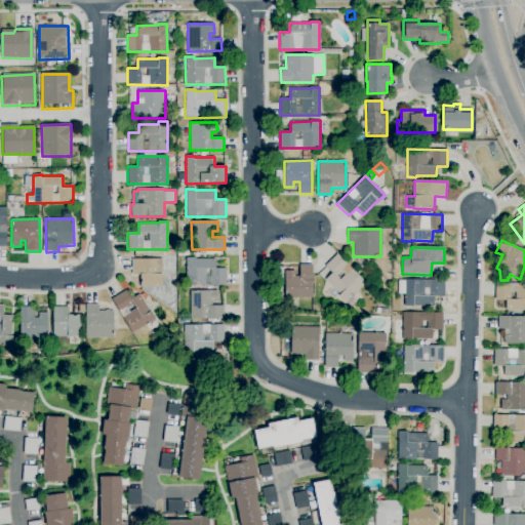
[(345,301),(338,295),(339,294),(325,280),(332,273),(325,266),(337,254),(365,283),(345,301)]
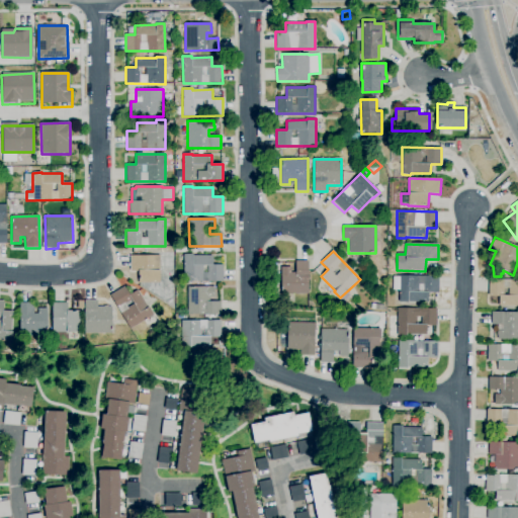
[(184,281),(183,254),(192,254),(192,256),(212,255),(212,265),(223,265),(223,281),(184,281)]
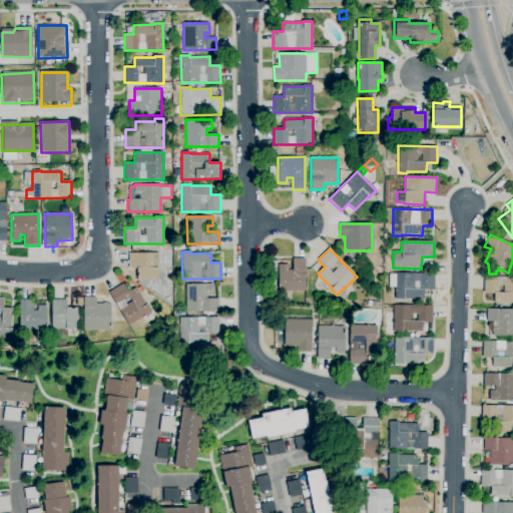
[(137,281),(137,269),(129,269),(129,253),(158,253),(158,281),(137,281)]
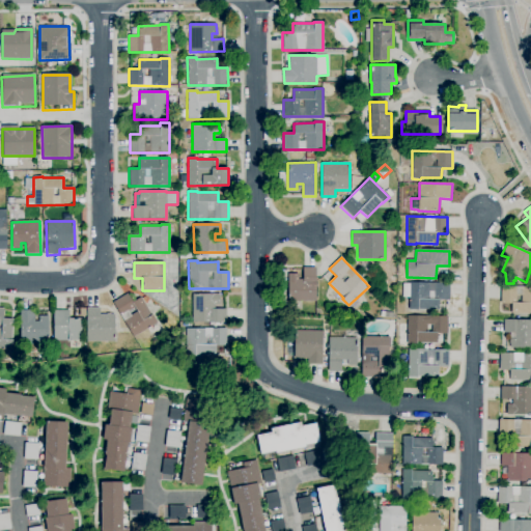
[(315,302),(288,302),(288,274),(298,274),(298,279),(303,279),(303,268),(315,268),(315,302)]
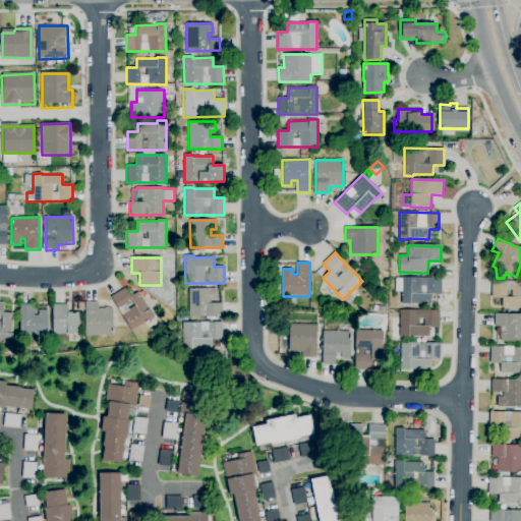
[(430,304),(402,303),(402,292),(395,292),(395,279),(402,279),(402,278),(442,278),(442,295),(430,295),(430,304)]
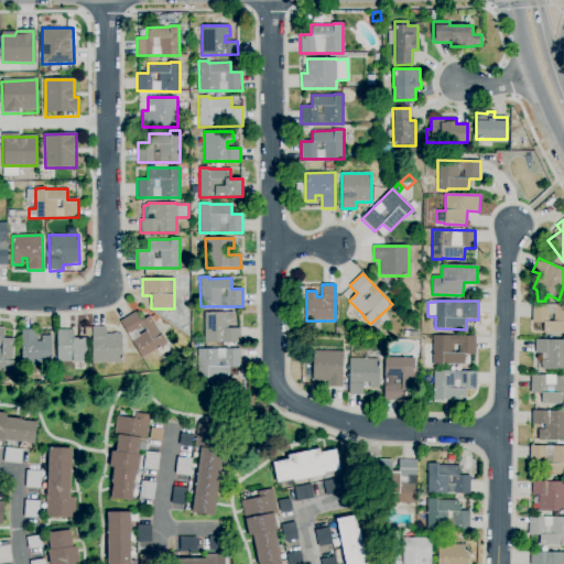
[(563,333),(542,333),(543,323),(532,323),(532,304),(563,304),(563,333)]
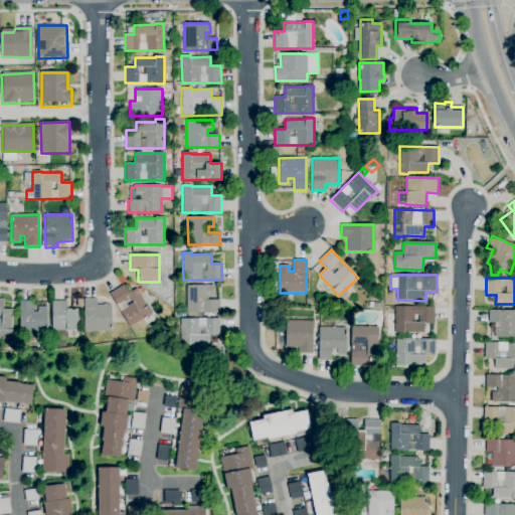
[(129,327),(109,294),(124,285),(129,293),(137,288),(147,306),(148,305),(153,313),(129,327)]
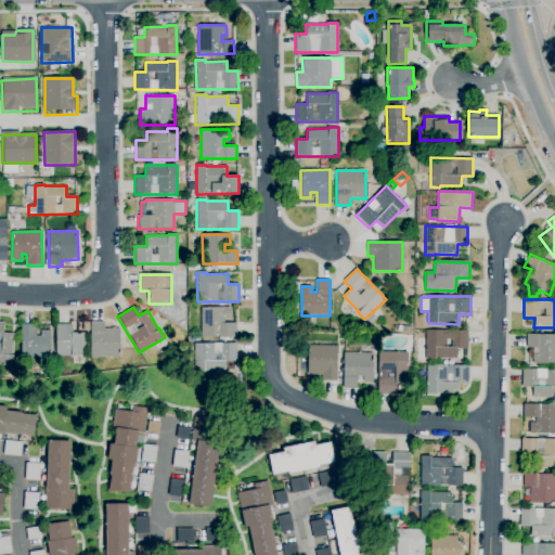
[(236,336),(202,337),(201,307),(230,307),(230,318),(224,318),(224,323),(236,323),(236,336)]
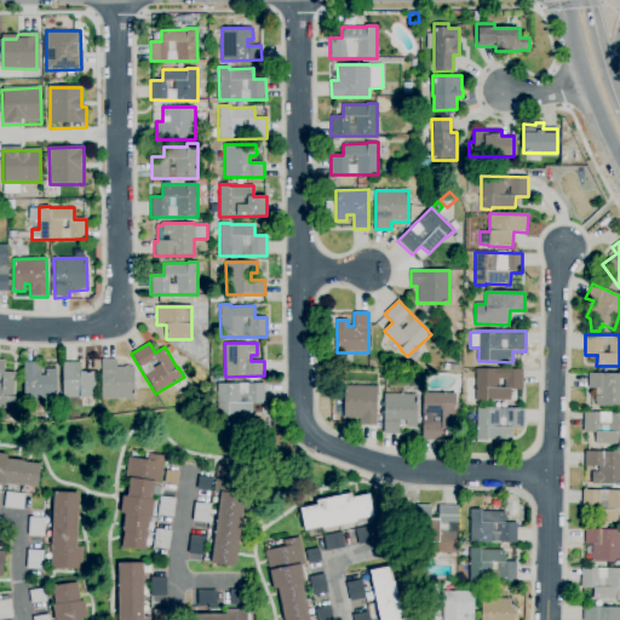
[(15,408),(0,407),(0,359),(5,360),(4,372),(16,373),(13,397),(15,397),(15,408)]
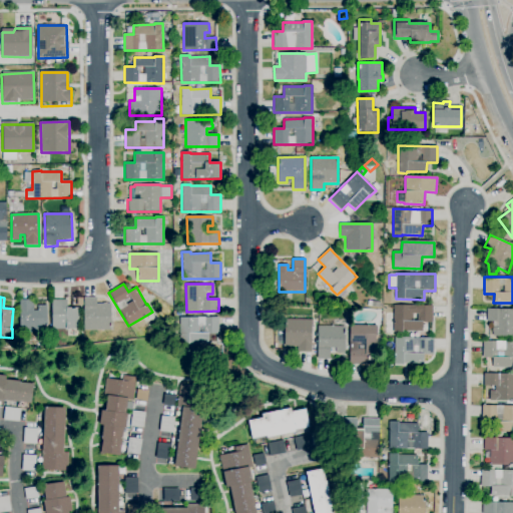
[(111,330),(83,330),(83,298),(96,298),(96,304),(111,304),(111,330)]
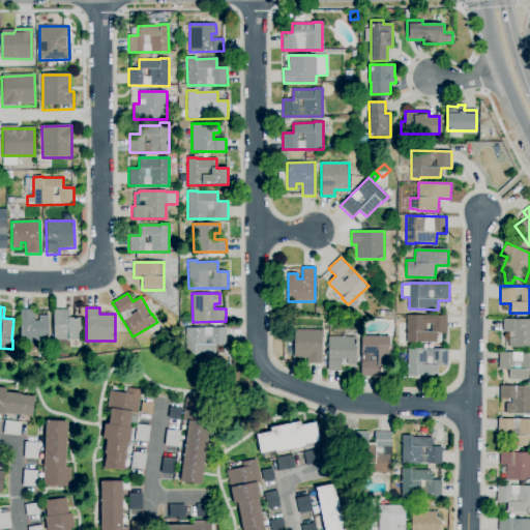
[(36,349),(36,343),(21,344),(20,310),(34,310),(34,321),(38,321),(38,316),(48,316),(49,348),(36,349)]
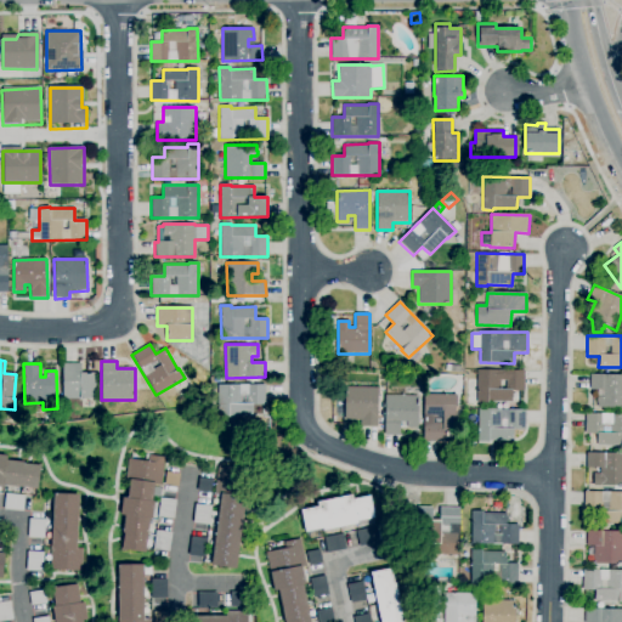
[(96,400),(62,400),(62,363),(82,363),(82,373),(96,373),(96,400)]
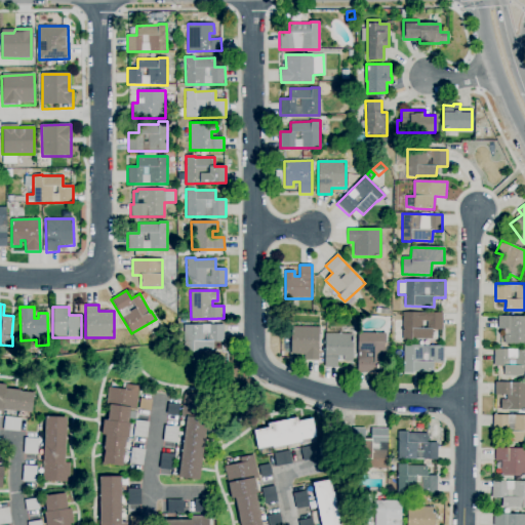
[(411,340),(402,339),(403,313),(443,313),(442,330),(432,330),(432,339),(412,339),(411,340)]
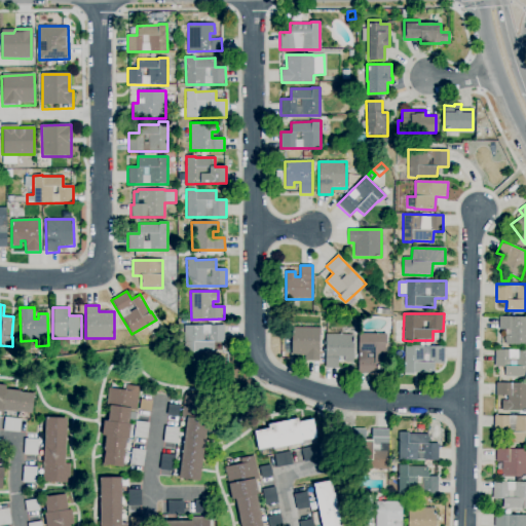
[(525,345),(504,345),(504,337),(505,337),(505,336),(510,336),(510,330),(498,330),(498,316),(525,316),(525,345)]
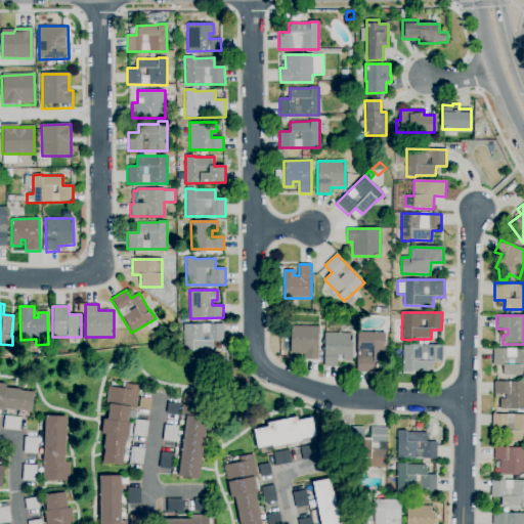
[(193,352),(183,352),(183,324),(223,324),(223,342),(213,342),(213,350),(193,351),(193,352)]
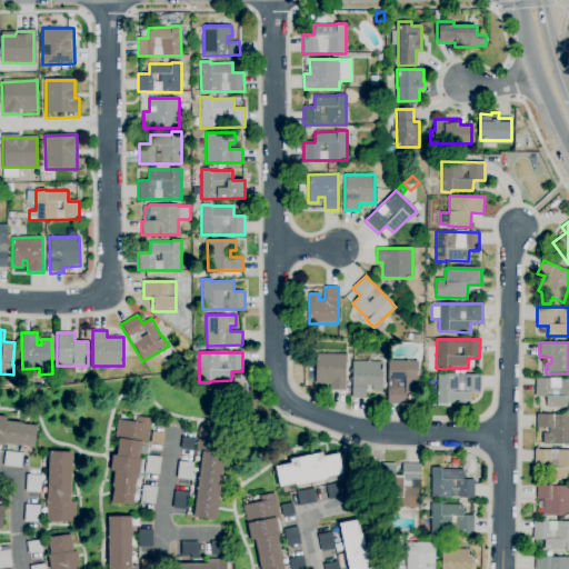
[(345,390),(330,390),(330,379),(325,379),(325,385),(316,385),(316,355),(345,355),(345,390)]
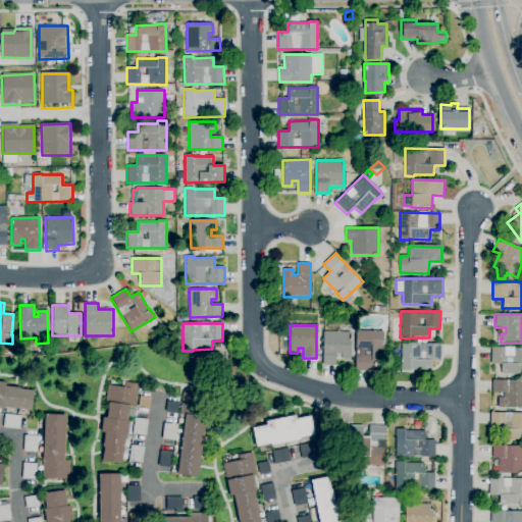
[(372,371),(355,371),(356,331),(383,331),(383,341),(381,341),(381,361),(372,361),(372,371)]
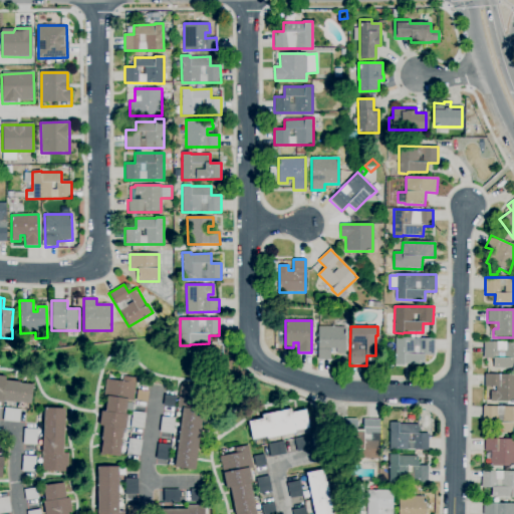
[(330,359),(317,359),(318,327),(344,327),(344,353),(336,353),(336,348),(330,348),(330,359)]
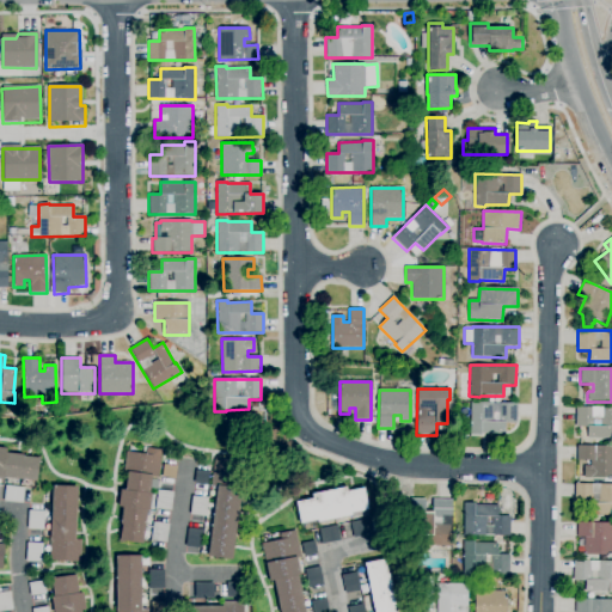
[(482,435),(470,435),(471,403),(516,403),(516,423),(505,423),(505,434),(482,434),(482,435)]
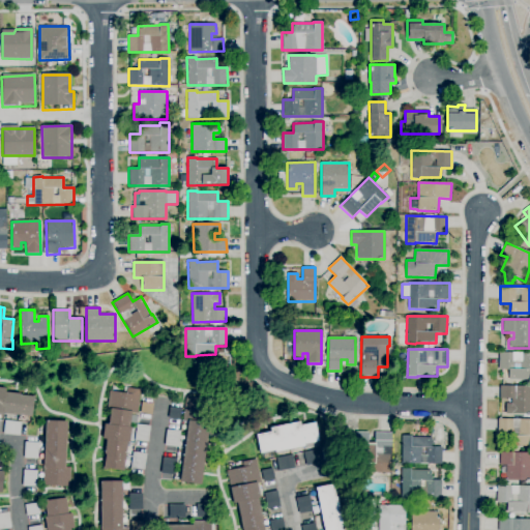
[(529,381),(529,380),(508,379),(508,371),(499,370),(499,352),(529,352),(529,381)]
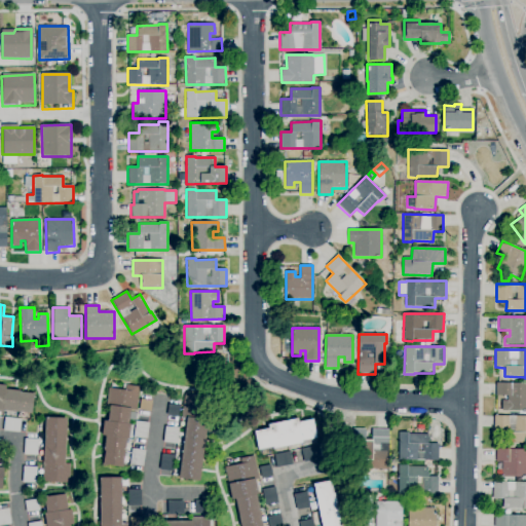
[(525,411),(502,411),(502,401),(508,401),(508,396),(495,396),(495,383),(525,383),(525,411)]
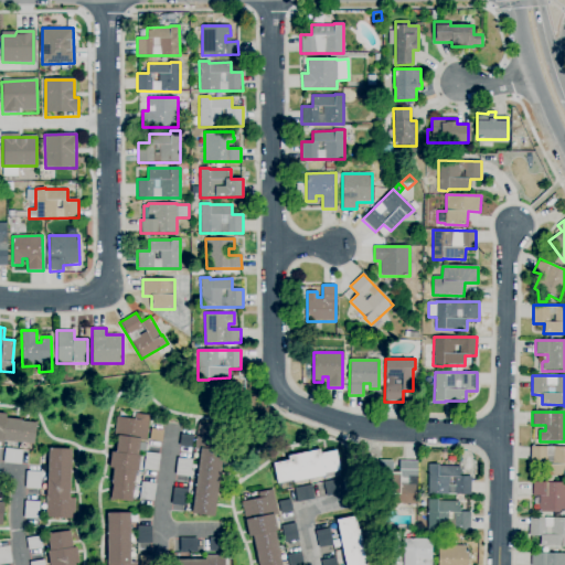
[(34,445),(3,441),(3,444),(0,443),(0,413),(7,414),(6,418),(21,419),(21,422),(36,423),(34,445)]
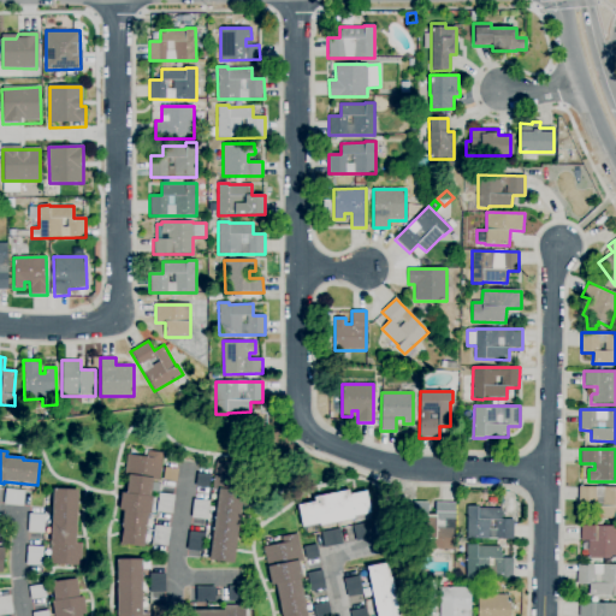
[(144,548),(120,545),(123,527),(122,527),(124,510),(119,510),(122,493),(126,493),(129,477),(124,477),(126,455),(147,457),(148,451),(163,454),(159,480),(153,480),(152,483),(160,484),(159,492),(152,491),(150,497),(153,497),(150,514),(148,514),(144,548)]
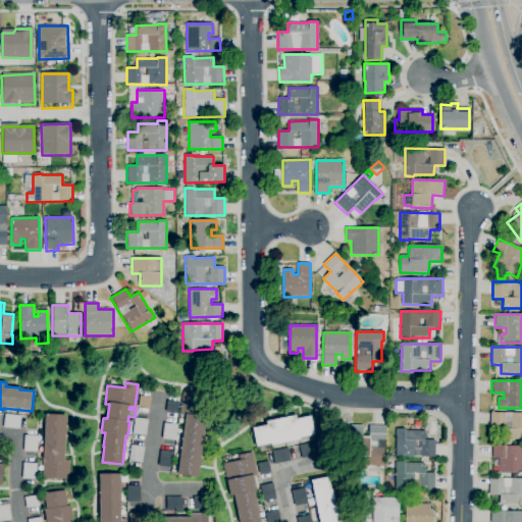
[(149,409),(138,407),(139,397),(151,398),(149,409)]
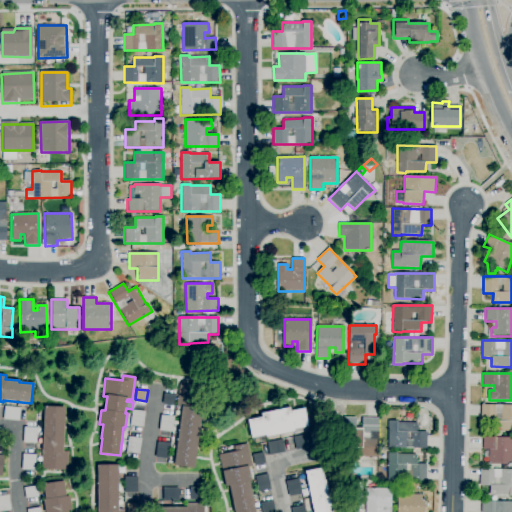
[(194,468),(174,466),(182,408),(176,407),(179,389),(205,393),(194,468)]
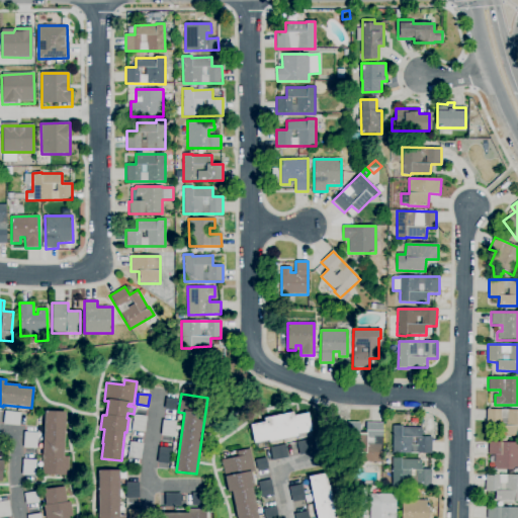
[(176,410),(165,409),(166,398),(177,400),(176,410)]
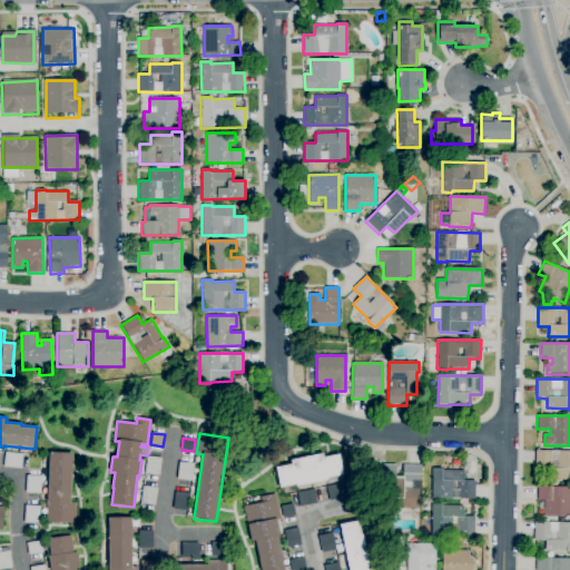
[(569,482),(568,482),(568,481),(546,480),(546,469),(534,469),(536,451),(569,451),(569,482)]
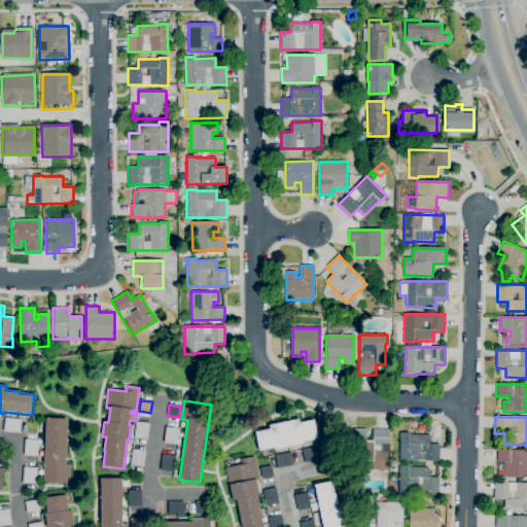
[(20,433),(3,431),(4,418),(21,420),(20,433)]
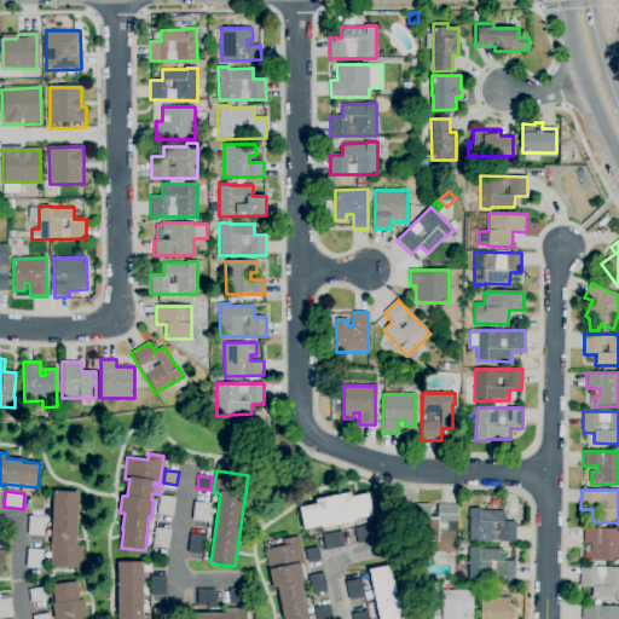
[(81,568),(50,567),(53,491),(79,492),(76,547),(82,547),(81,568)]
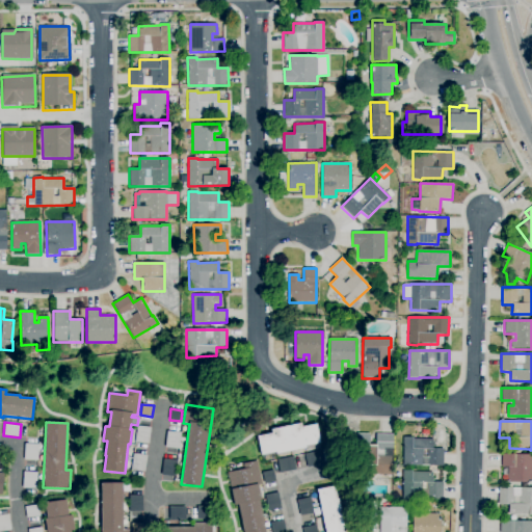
[(261,455),(258,436),(272,433),(271,430),(300,424),(301,428),(316,425),(320,443),(304,446),(306,448),(276,454),(275,452),(261,455)]
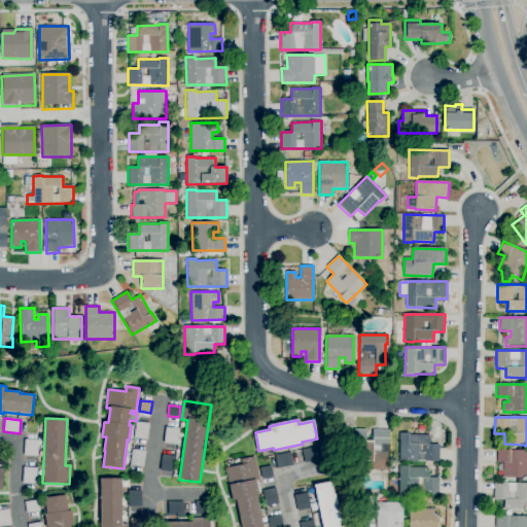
[(147,440),(134,437),(136,422),(148,424),(147,440)]
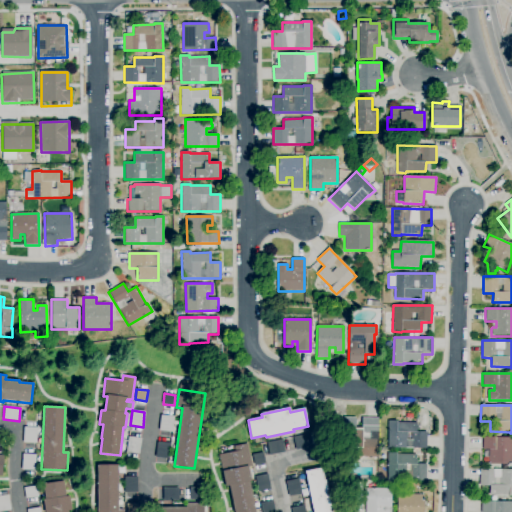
[(172,432),(159,430),(161,415),(174,417),(172,432)]
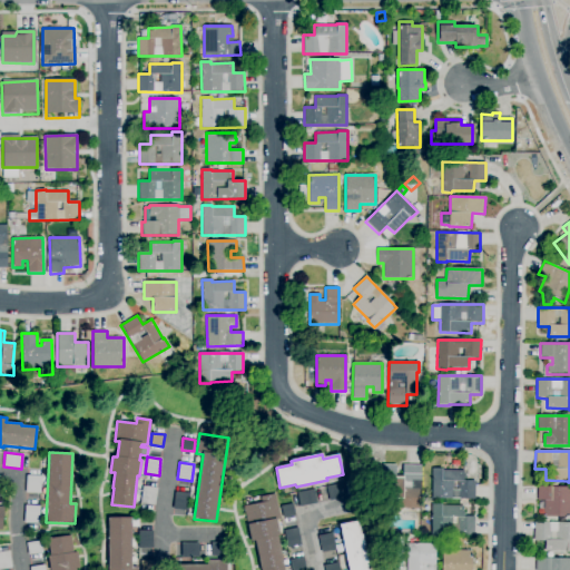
[(421,509),(390,509),(390,498),(392,498),(392,491),(381,491),(382,464),(395,464),(395,475),(403,475),(403,465),(421,465),(421,509)]
